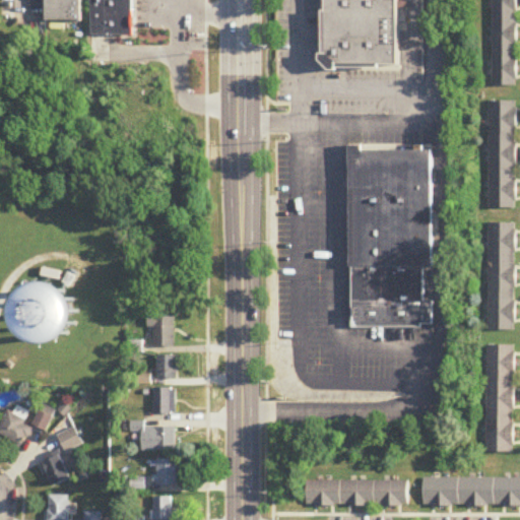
[(82,22),(81,0),(45,0),(46,22),(82,22)]
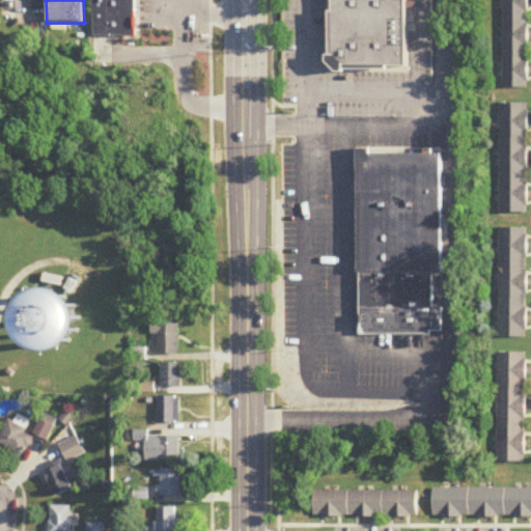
[(136,34),(135,0),(91,0),(92,35),(136,34)]
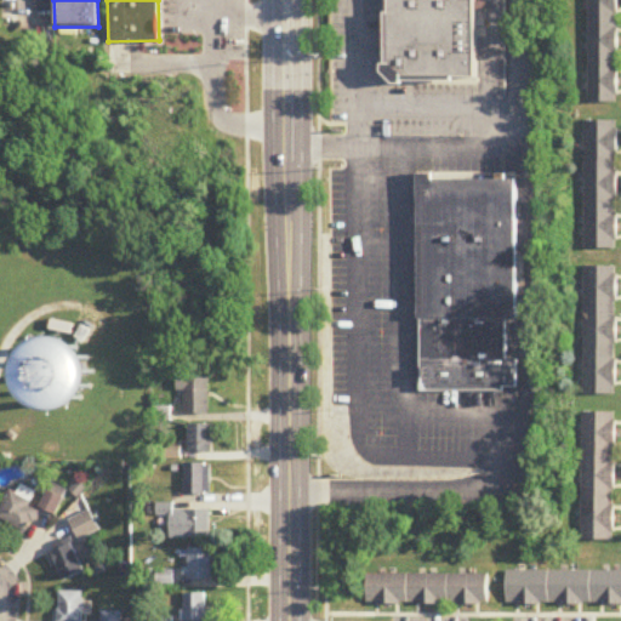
[(476,0),(476,83),(402,83),(385,63),(385,12),(388,12),(388,0),(476,0)]
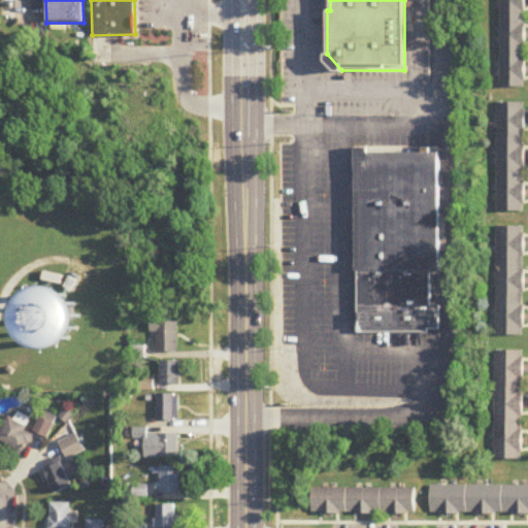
[(525,89),(525,0),(499,0),(499,89),(525,89)]
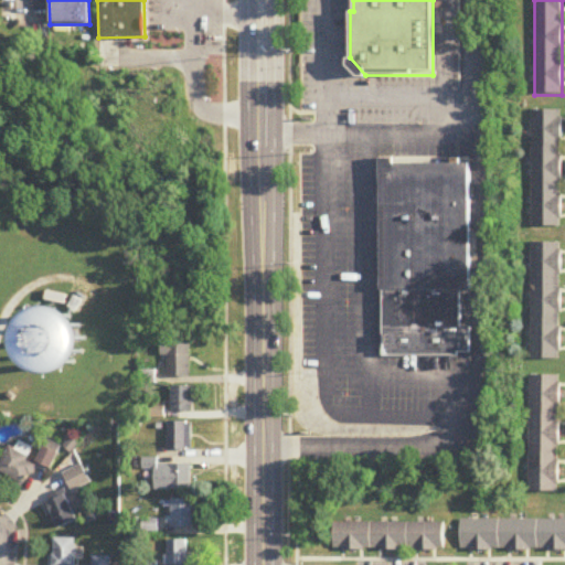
[(348,57),(348,66),(358,76),(365,76),(365,75),(350,57),(348,57)]
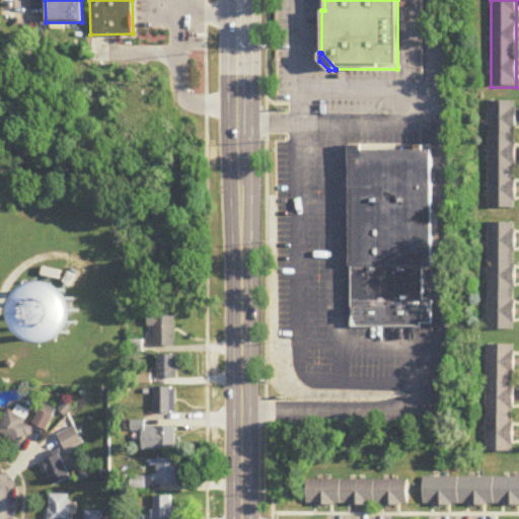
[(487,209),(515,209),(515,102),(487,102),(487,209)]
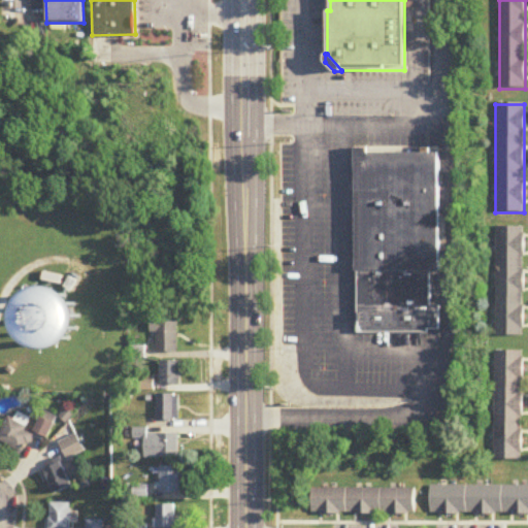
[(359,153),(367,153),(421,153),(421,149),(421,146),(428,146),(428,153),(437,153),(438,270),(428,270),(359,270),(359,153)]
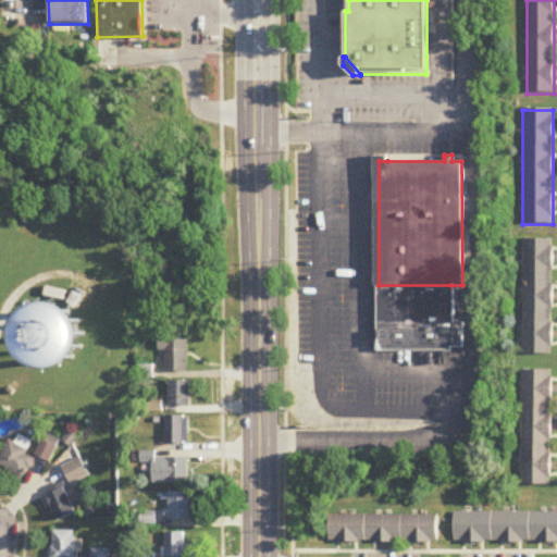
[(379,285),(374,285),(373,285),(373,156),(376,156),(387,156),(387,157),(387,161),(379,161),(379,285)]
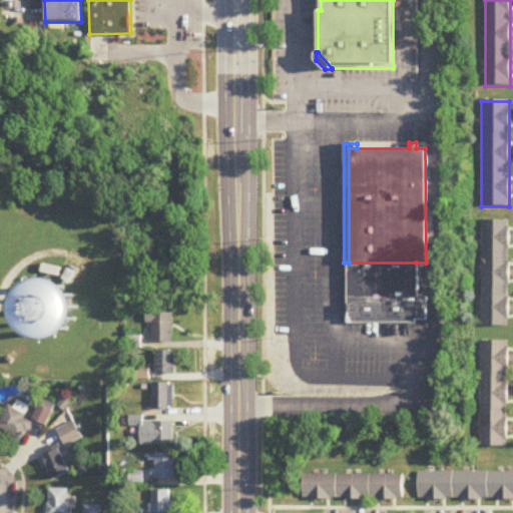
[(508,328),(508,221),(481,221),(481,328),(508,328)]
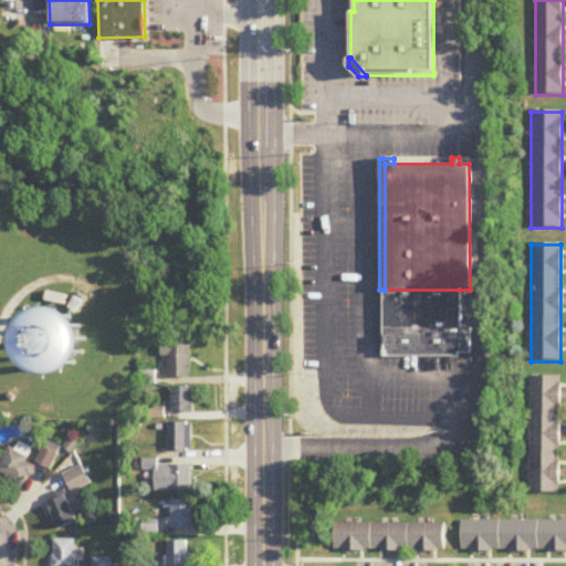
[(380,290),(380,356),(383,356),(458,356),(458,354),(458,352),(385,352),(385,326),(385,290),(380,290)]
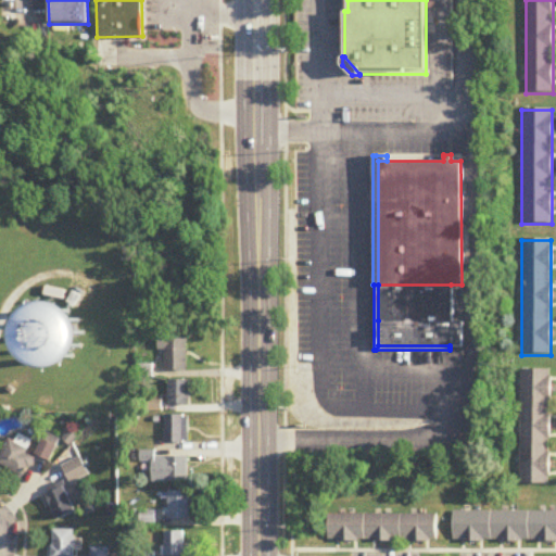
[(378,320),(378,285),(451,285),(451,320),(378,320)]
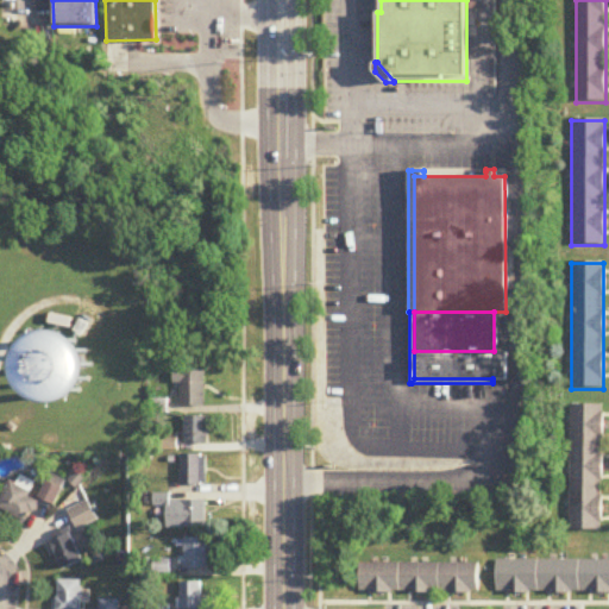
[(88,331),(32,336),(37,401),(93,397),(88,331)]
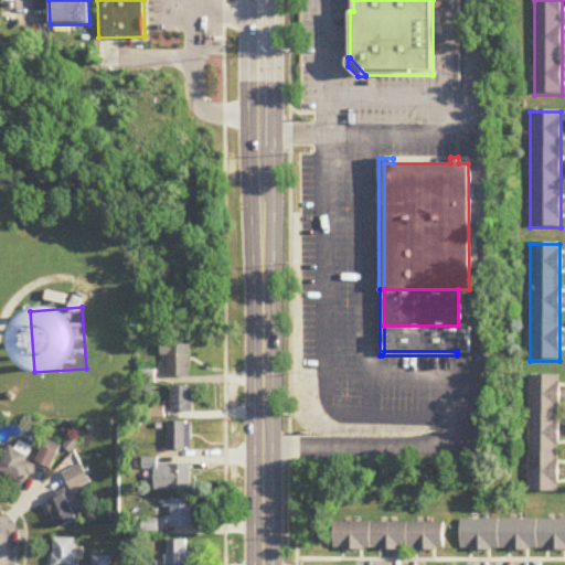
[(469,351),(457,351),(384,351),(384,326),(458,326),(469,326),(469,351)]
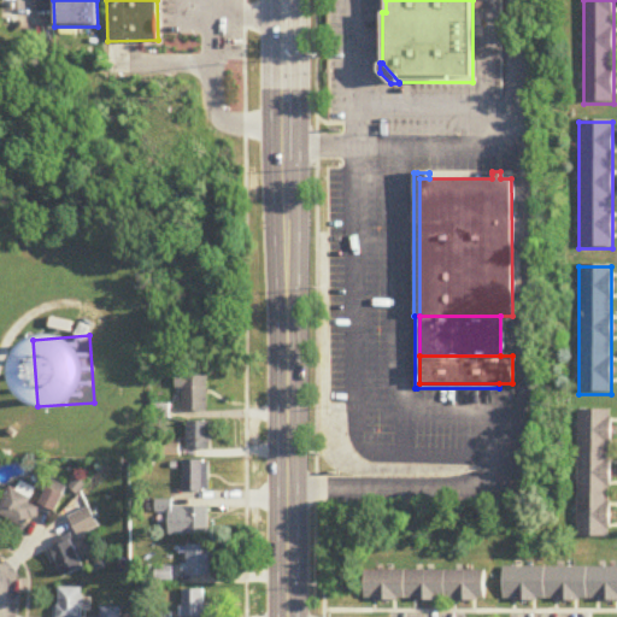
[(182,389),(182,413),(206,413),(206,377),(175,377),(175,389),(182,389)]
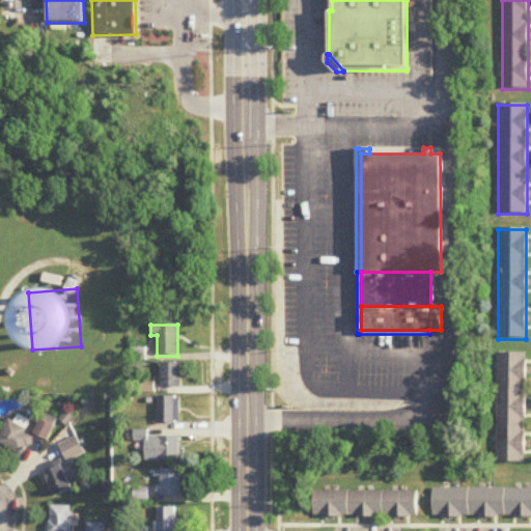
[(525,355),(497,355),(496,464),(525,464),(525,355)]
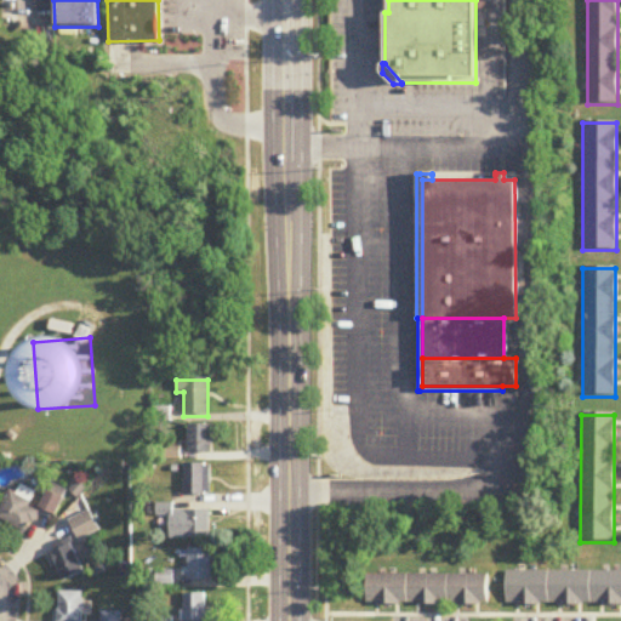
[(187,454),(212,454),(212,427),(187,427),(187,454)]
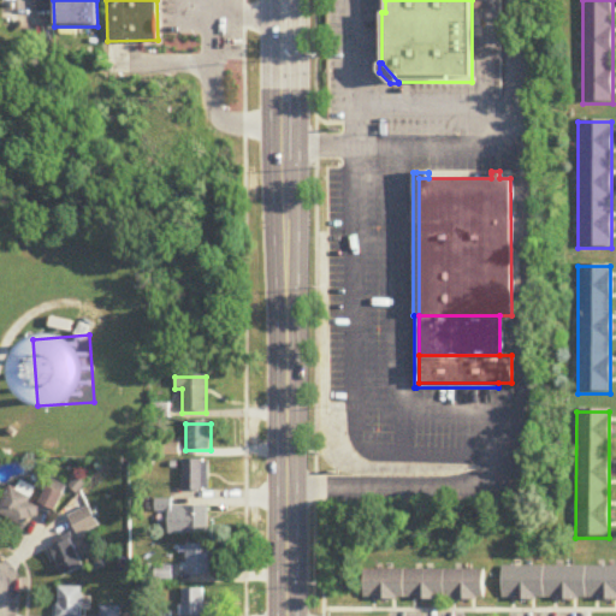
[(182,492),(207,492),(207,462),(182,462),(182,492)]
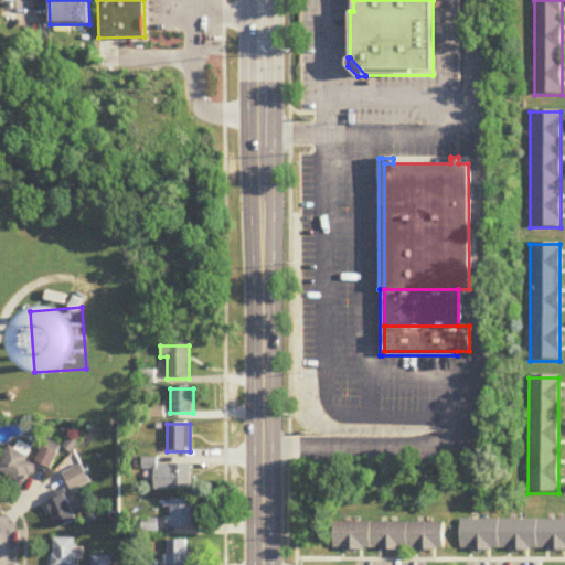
[(11,449),(0,465),(0,472),(23,488),(35,468),(25,462),(32,451),(20,444),(14,451),(11,449)]
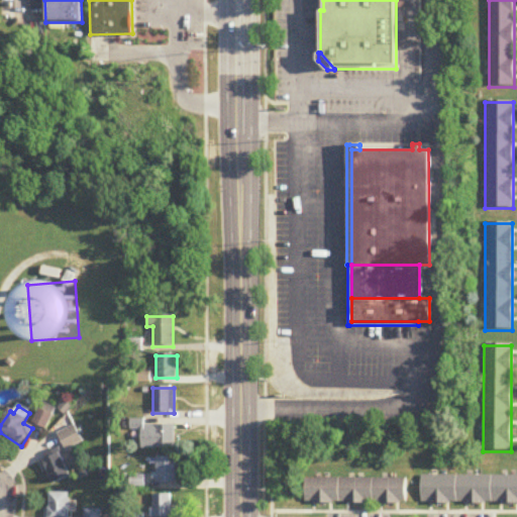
[(175,450),(175,426),(140,426),(140,450),(175,450)]
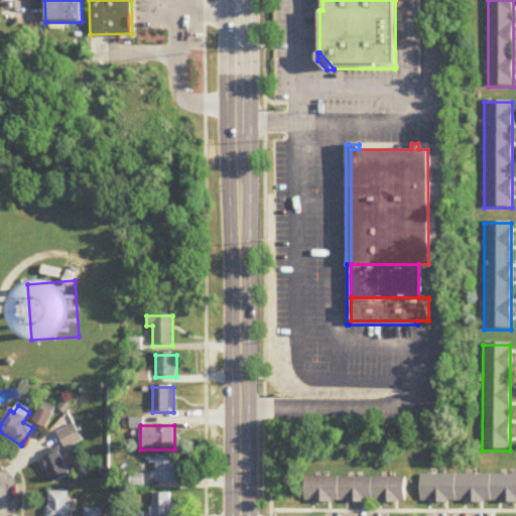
[(81,441),(73,427),(58,435),(67,449),(81,441)]
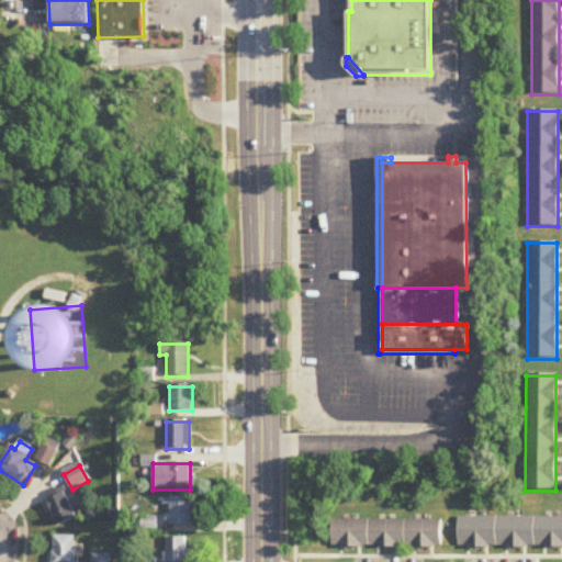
[(45,502),(57,528),(76,520),(64,493),(45,502)]
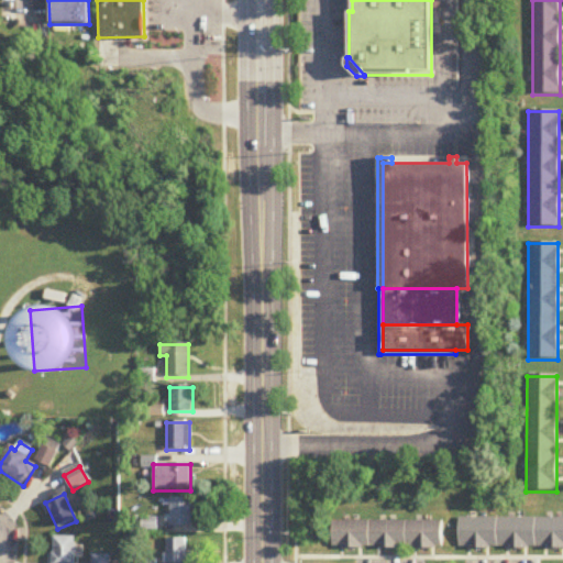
[(192,499),(168,499),(168,527),(192,527),(192,499)]
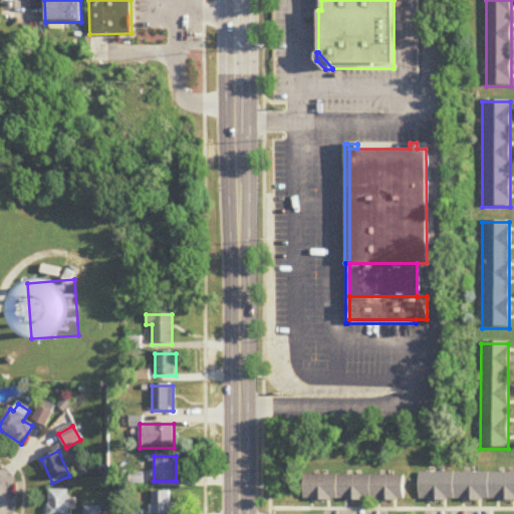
[(513,502),(513,474),(420,475),(420,502),(513,502)]
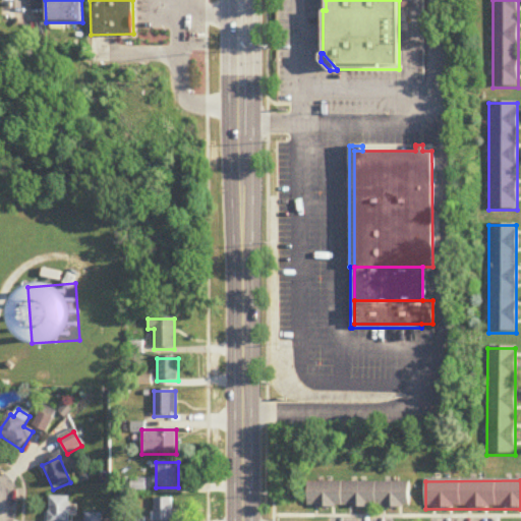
[(410,483),(307,483),(307,508),(410,508),(410,483)]
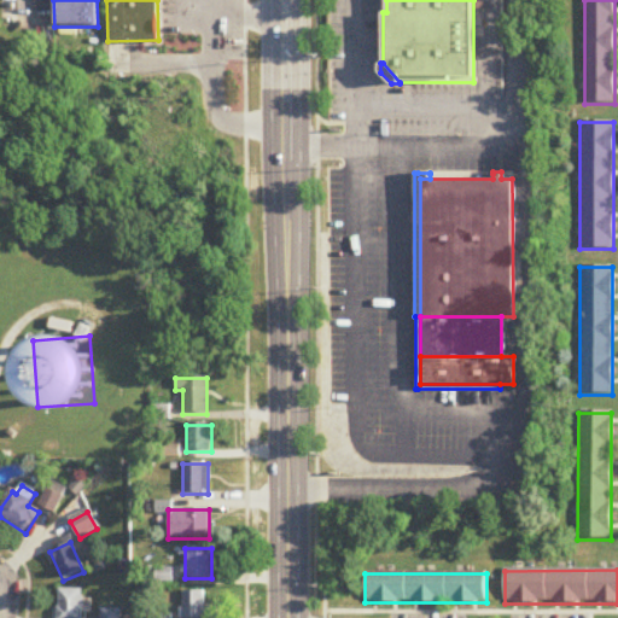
[(81,617),(82,590),(58,590),(57,617),(81,617)]
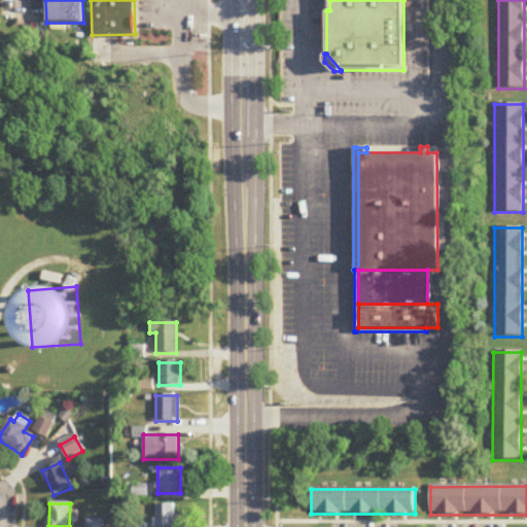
[(175,526),(176,505),(154,505),(154,526),(175,526)]
